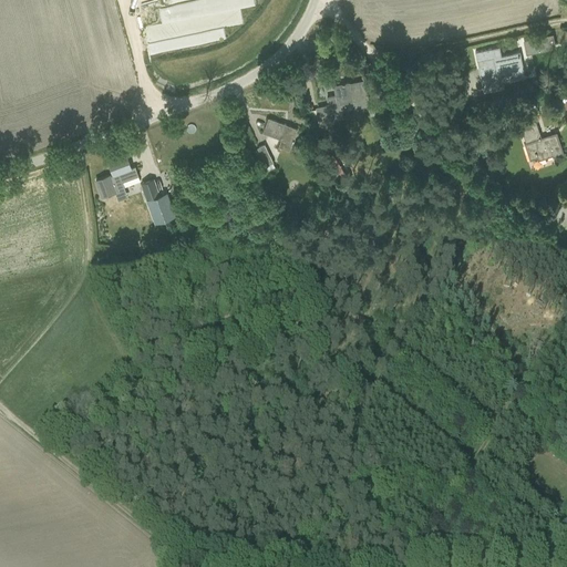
[(500,89),(496,73),(504,72),(504,74),(513,72),(514,80),(524,78),(519,53),(501,57),(500,47),(475,52),(483,92),(500,89)]
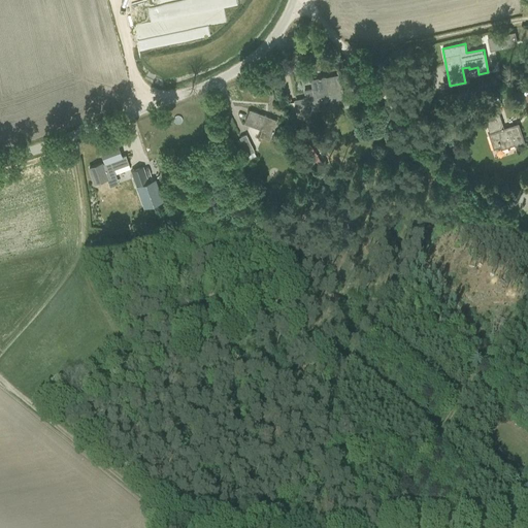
[(305,99),(294,101),(298,117),(309,114),(307,105),(324,102),(323,96),(328,95),(329,101),(343,98),(338,75),(325,78),(325,77),(321,78),(321,77),(319,77),(319,78),(310,80),(312,90),(304,91),(305,99)]
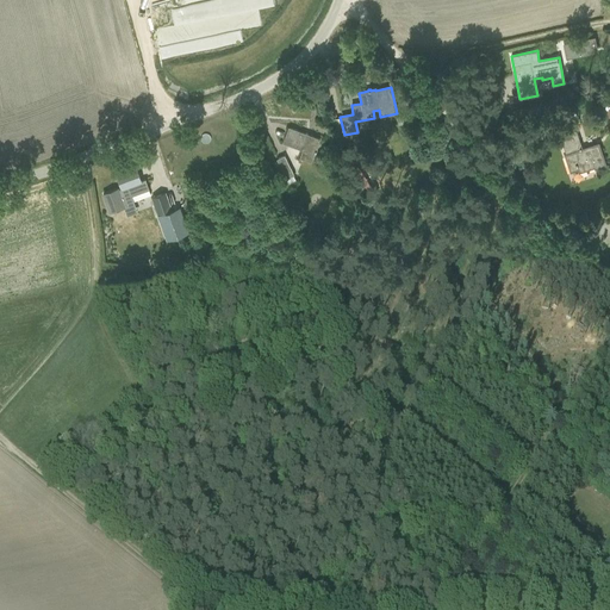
[(428,124),(433,129),(437,124),(433,119),(428,124)]
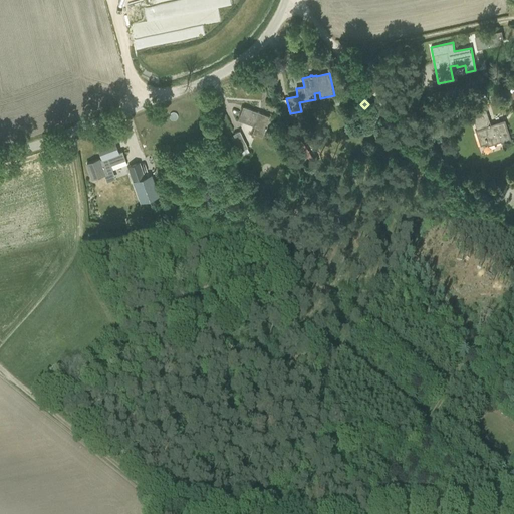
[(469,106),(471,114),(472,114),(477,130),(476,131),(480,145),(487,143),(487,145),(501,141),(501,142),(510,139),(504,120),(490,125),(485,109),(488,108),(486,101),(469,106)]
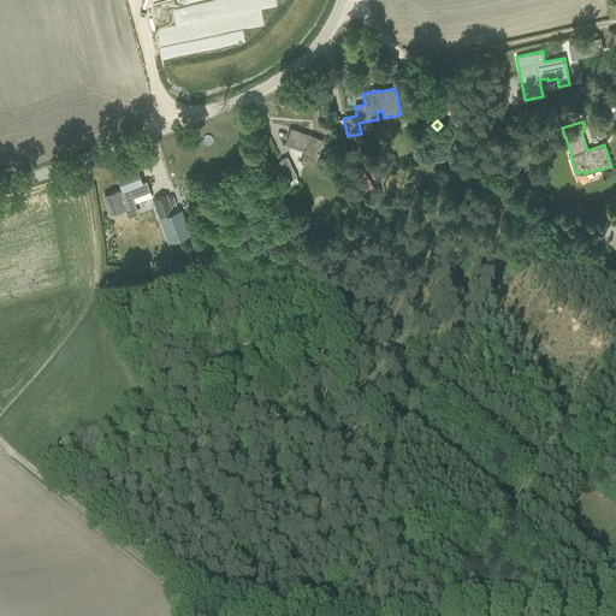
[(302,159),(314,164),(323,141),(291,129),(285,144),(306,152),(302,159)]
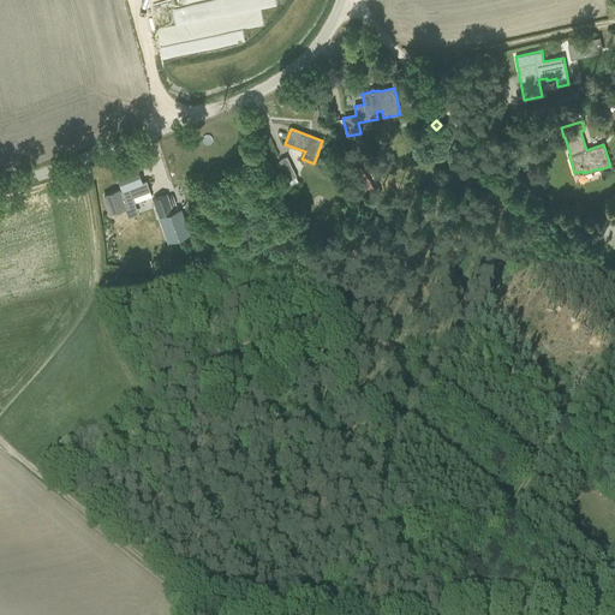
[(296,175),(286,157),(279,161),(288,180),(286,181),(290,187),(298,183),(296,177),(296,175)]
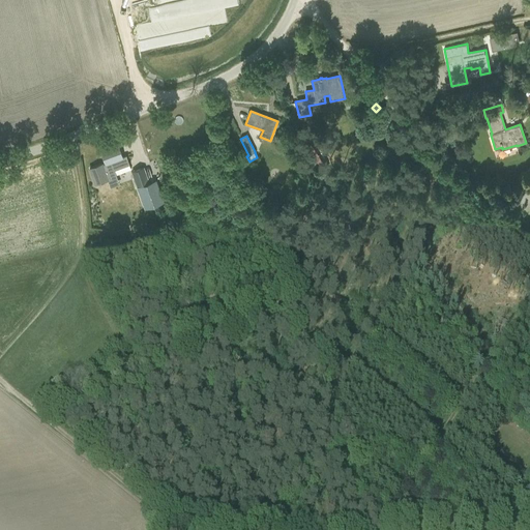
[(101,165),(88,169),(94,185),(107,181),(106,177),(110,176),(115,174),(114,171),(129,165),(126,156),(122,157),(118,145),(100,151),(106,164),(101,166),(101,165)]
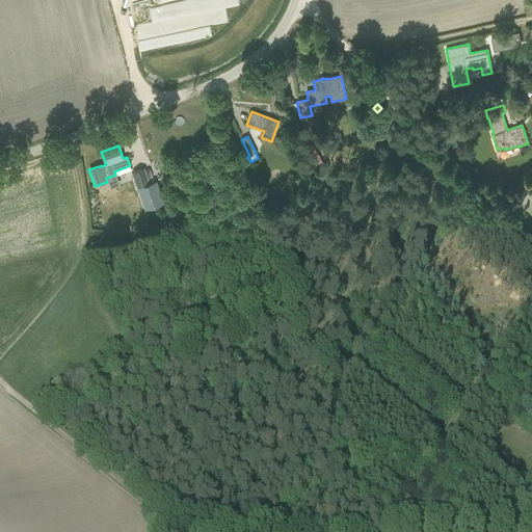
[(143,168),(132,173),(136,188),(144,211),(163,205),(155,182),(149,184),(143,168)]
